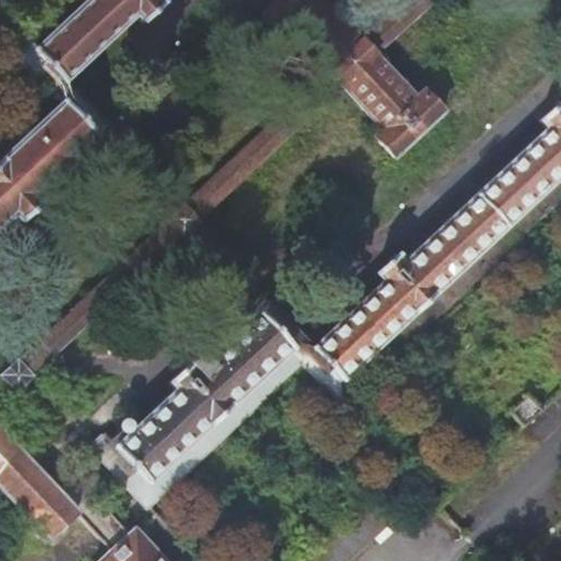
[(86,0),(39,44),(71,77),(142,10),(151,19),(166,4),(163,0),(86,0)]
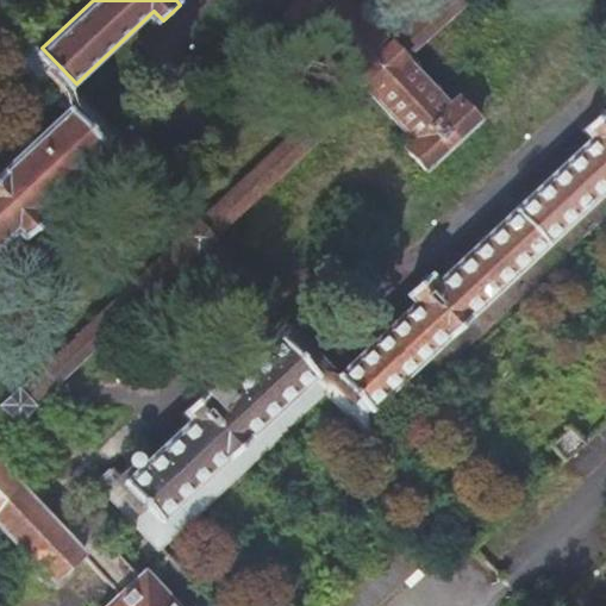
[(450,106),(408,58),(392,41),(353,0),(297,0),(283,13),(308,37),(317,30),(357,73),(374,91),(418,138),(411,148),(432,170),(483,124),(461,99),(450,106)]
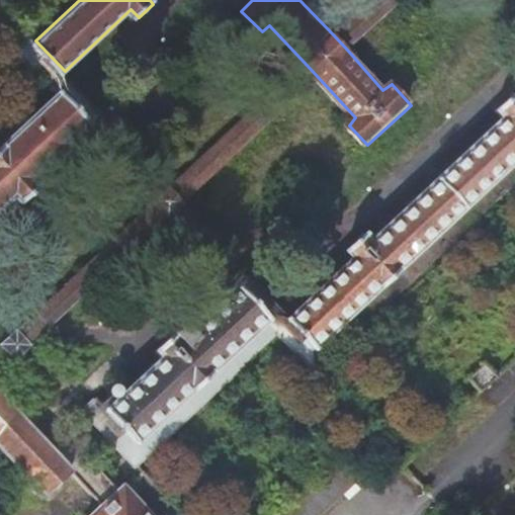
[(369,0),(333,34),(347,50),(398,0),(369,0)]
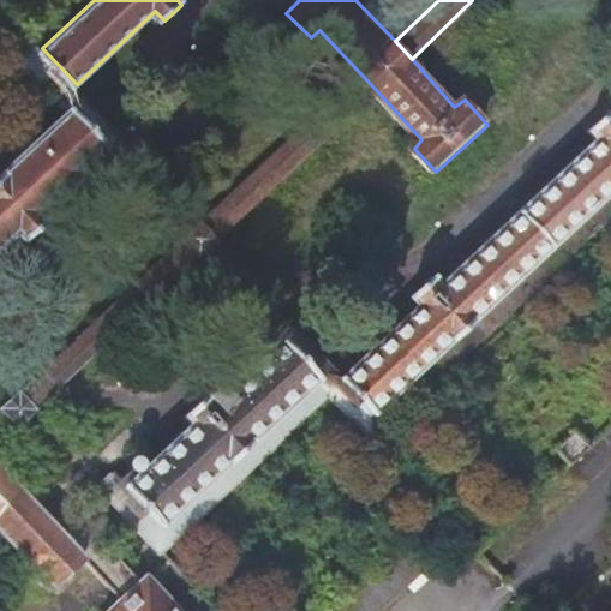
[(13,51),(69,111),(107,150),(121,133),(77,84),(42,48),(30,35),(13,51)]
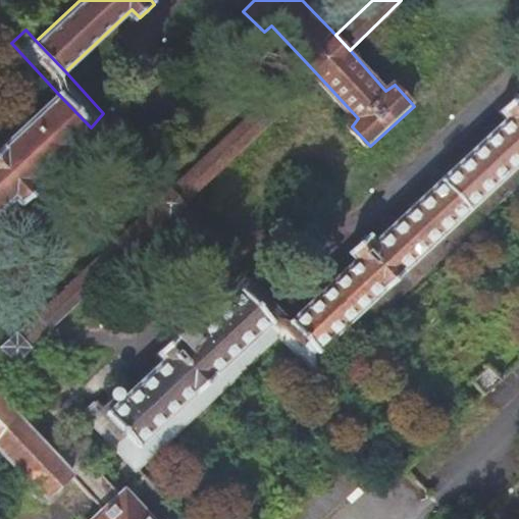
[(159,202),(0,349),(0,375),(172,216),(184,227),(197,213),(187,201),(320,78),(306,62),(172,188),(162,176),(149,190),(159,202)]
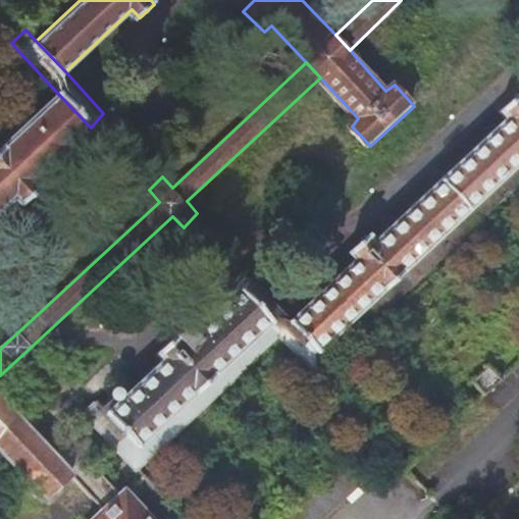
[(91,127),(58,94),(0,148),(0,210),(16,196),(23,204),(43,186),(36,177),(91,127)]
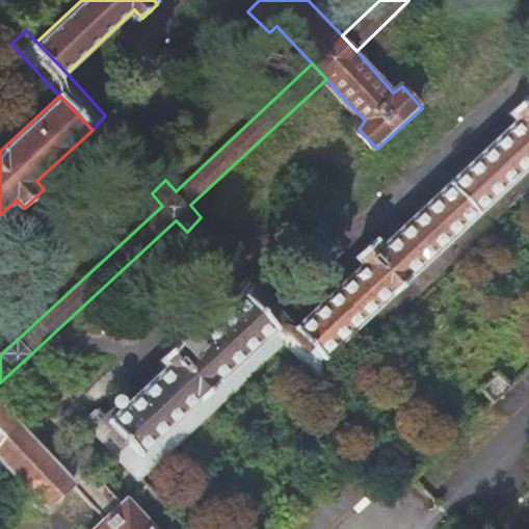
[(302,325),(329,354),(339,344),(352,331),(528,165),(528,99),(511,115),(520,123),(386,246),(378,240),(364,254),(370,263),(302,325)]
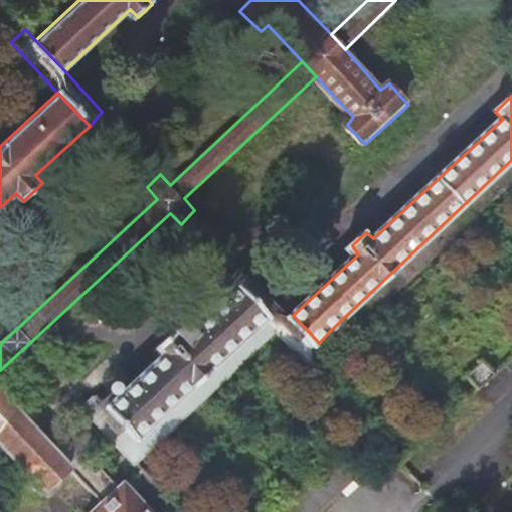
[(329,351),(319,343),(293,315),(252,272),(238,286),(281,329),(315,364),(329,351)]
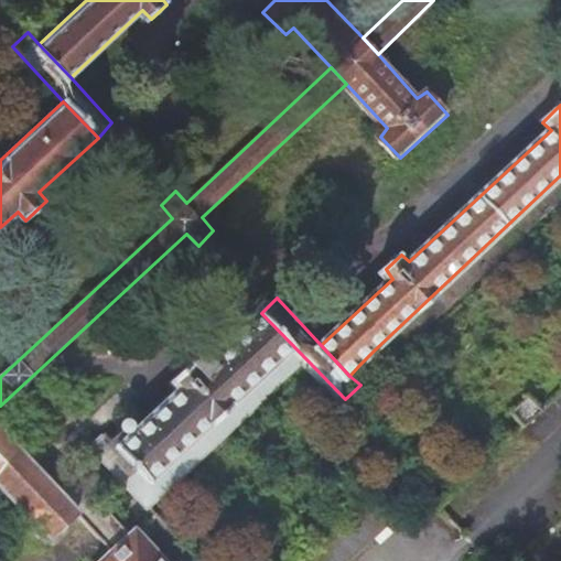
[(308,360),(261,313),(203,369),(195,362),(175,379),(182,388),(122,444),(110,432),(97,444),(153,505),(308,360)]
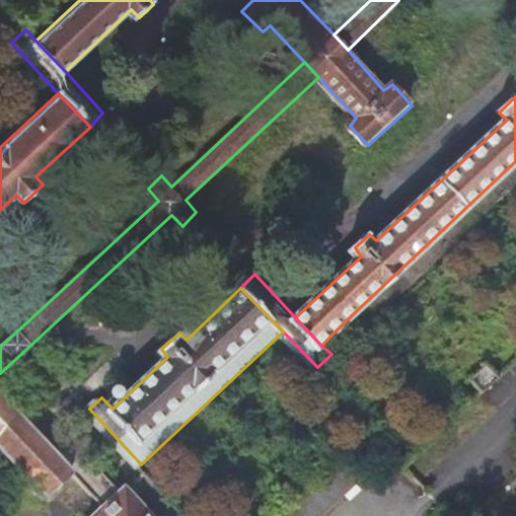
[(486,361),(471,374),(484,387),(499,374),(486,361)]
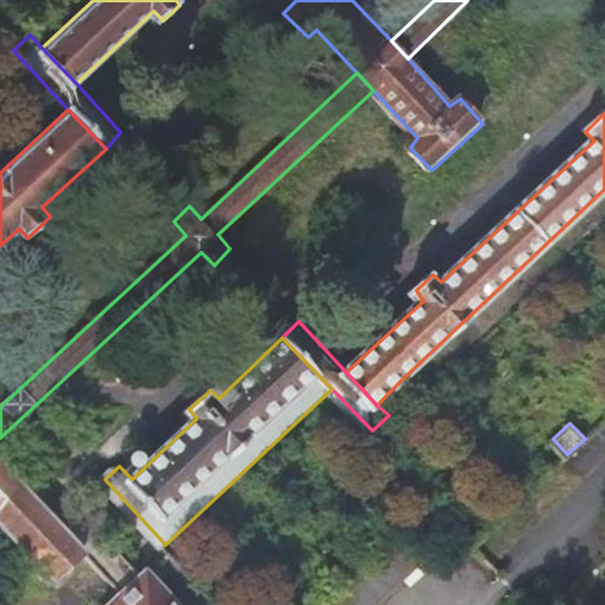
[(87,550),(0,458),(0,516),(57,579),(87,550)]
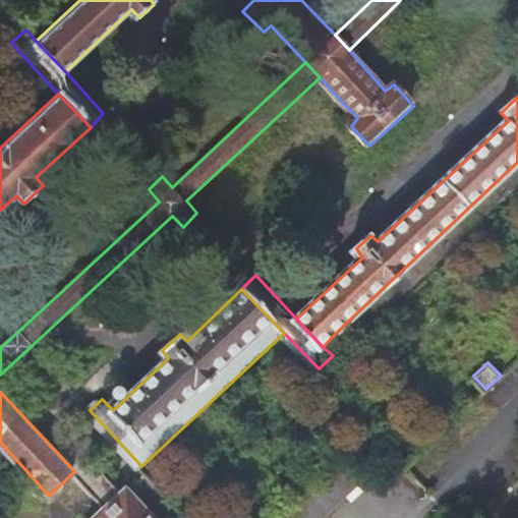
[(281,517),(322,517),(359,483),(340,463),(281,517)]
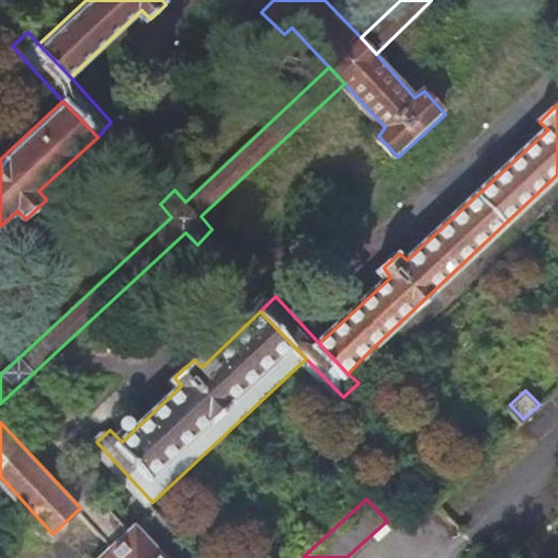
[(171,557),(141,526),(107,557),(171,557)]
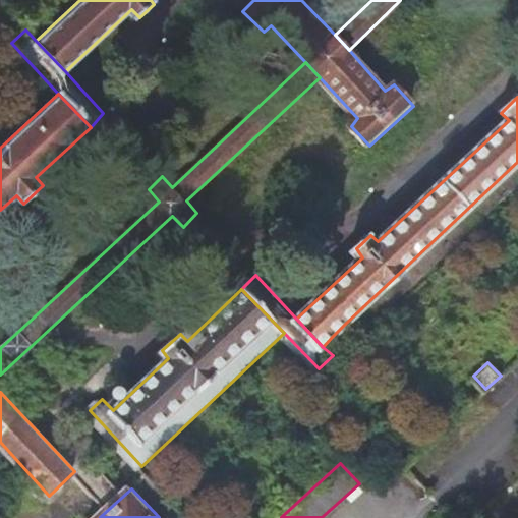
All buildings are outlined.
